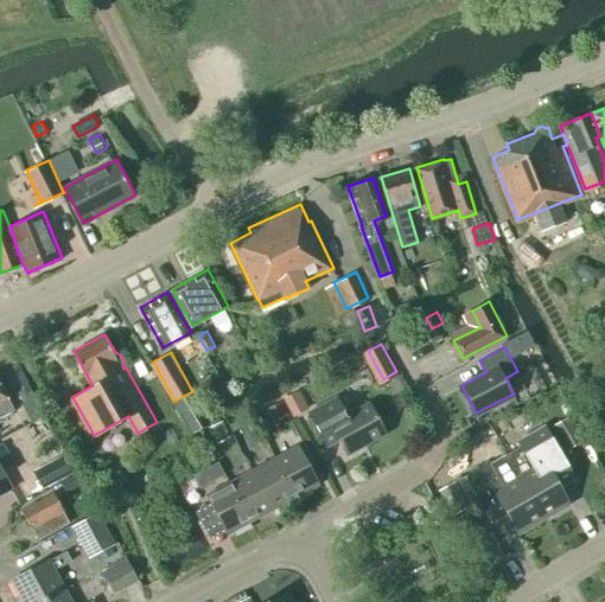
[(0,415),(14,409),(0,376),(0,415)]
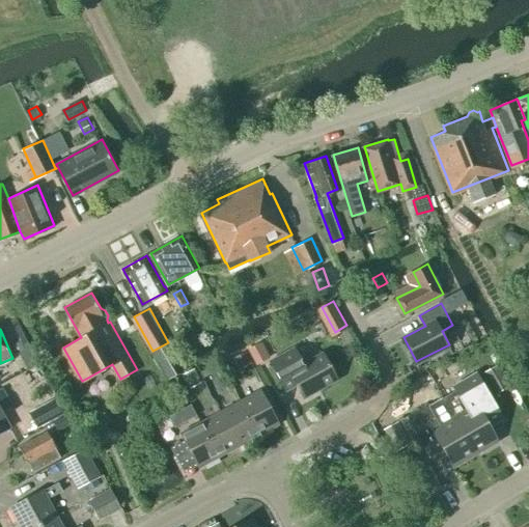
[(270,354),(261,339),(249,345),(257,361),(270,354)]
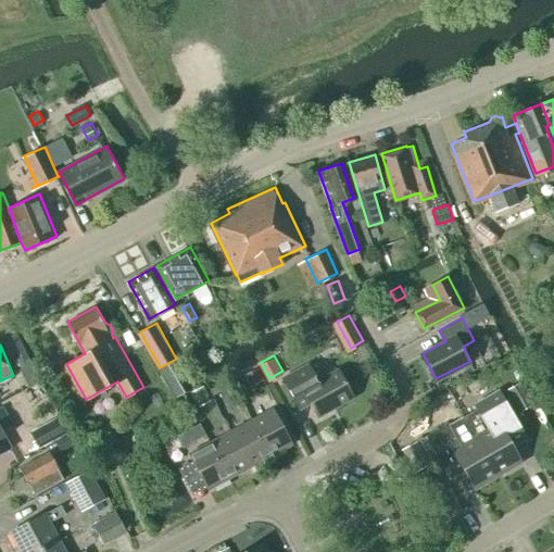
[(41,381),(30,358),(21,362),(32,386),(41,381)]
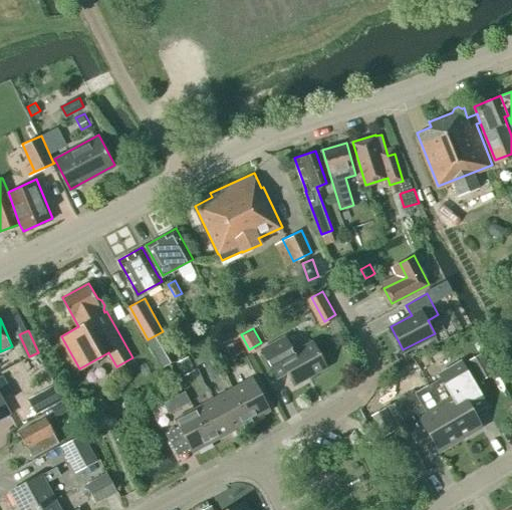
[(244,348),(238,336),(227,343),(233,354),(244,348)]
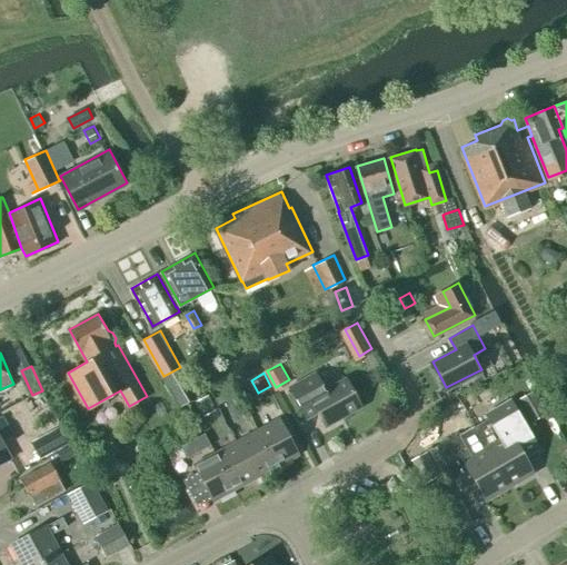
[(321,392),(311,374),(291,386),(308,416),(319,409),(327,424),(362,405),(347,377),(321,392)]
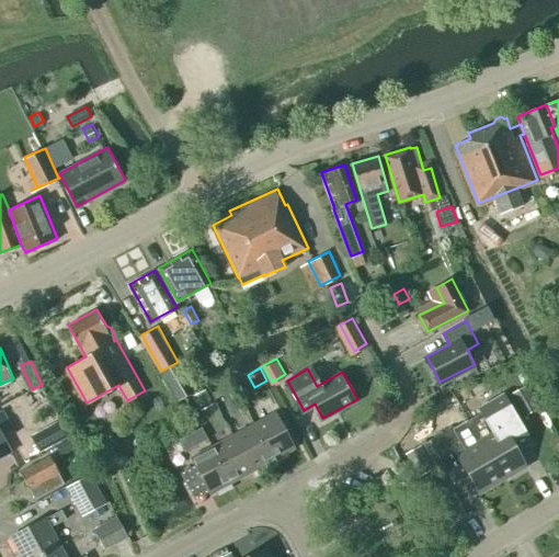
[(525,413),(540,404),(527,382),(511,391),(525,413)]
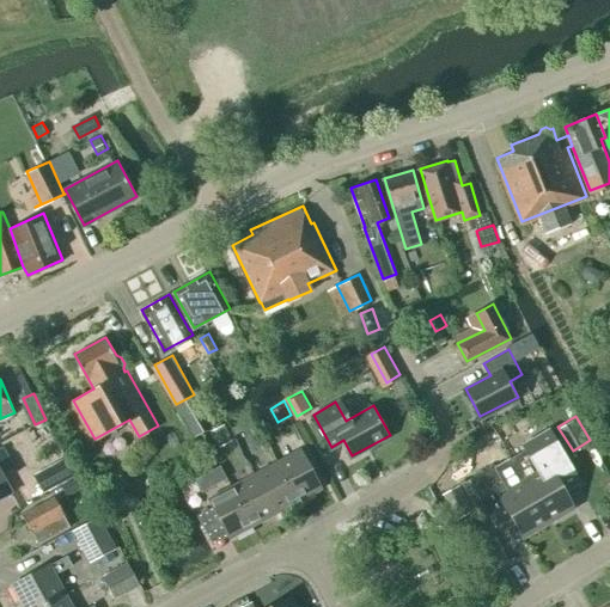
[(245,425),(243,420),(232,424),(236,430),(245,425)]
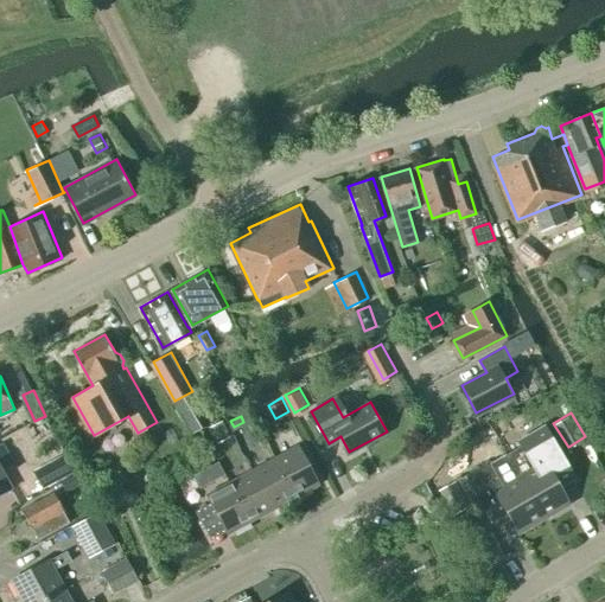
[(223,418),(210,426),(218,441),(231,434),(223,418)]
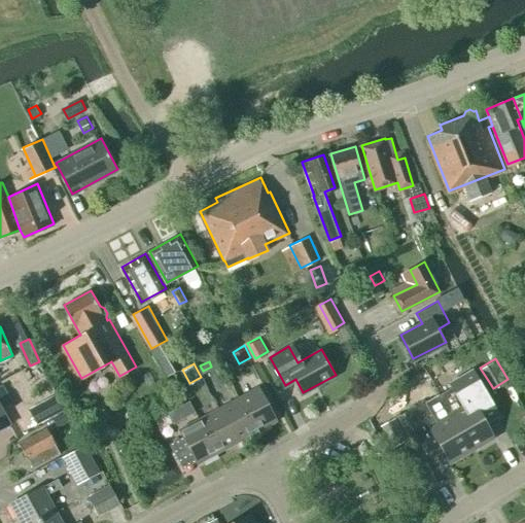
[(440,391),(453,414),(471,447),(494,434),(477,405),(488,397),(497,412),(498,411),(475,371),(440,391)]
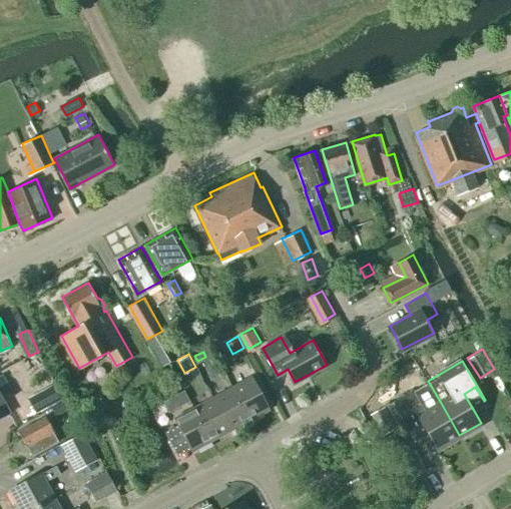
[(233,386),(250,419),(271,408),(252,375),(233,386)]
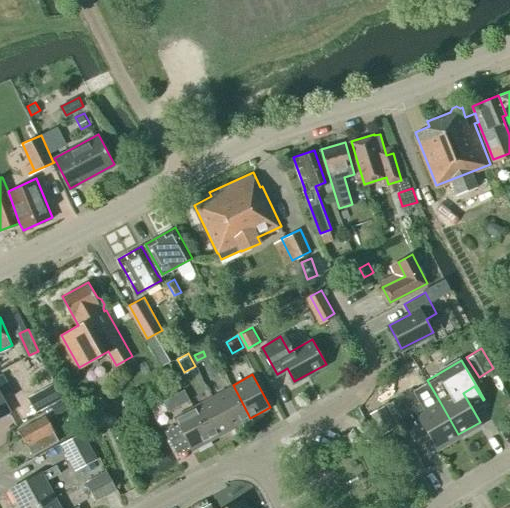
[(458,434),(440,402),(427,380),(393,400),(416,439),(417,438),(409,424),(420,417),(437,446),(458,434)]
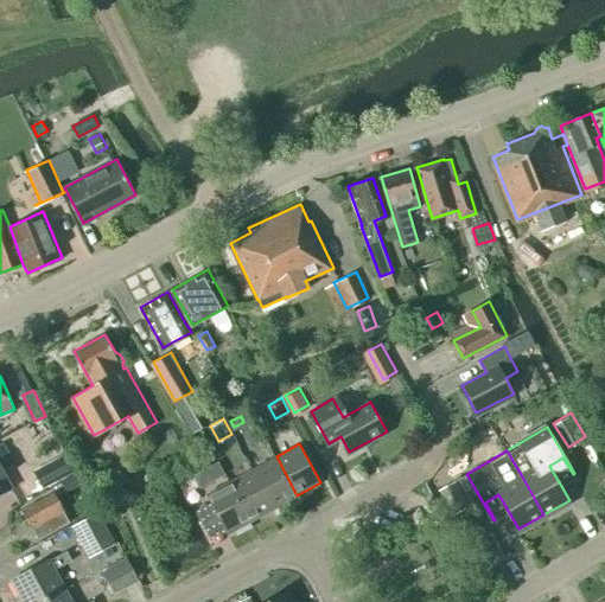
[(67,459),(64,453),(34,468),(37,474),(44,486),(74,471),(67,459)]
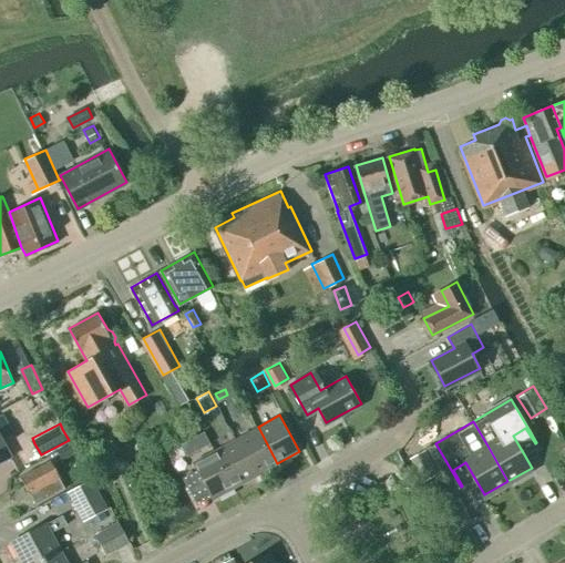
[(256,474),(277,463),(258,427),(237,438),(256,474)]
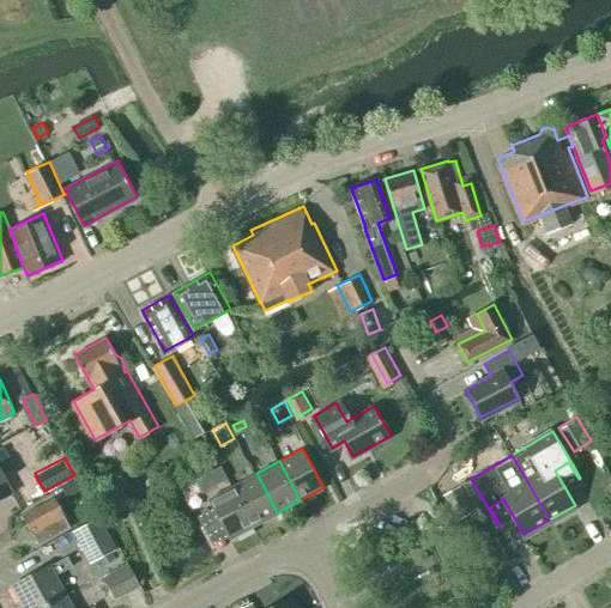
[(228,476),(221,463),(205,472),(212,485),(228,476)]
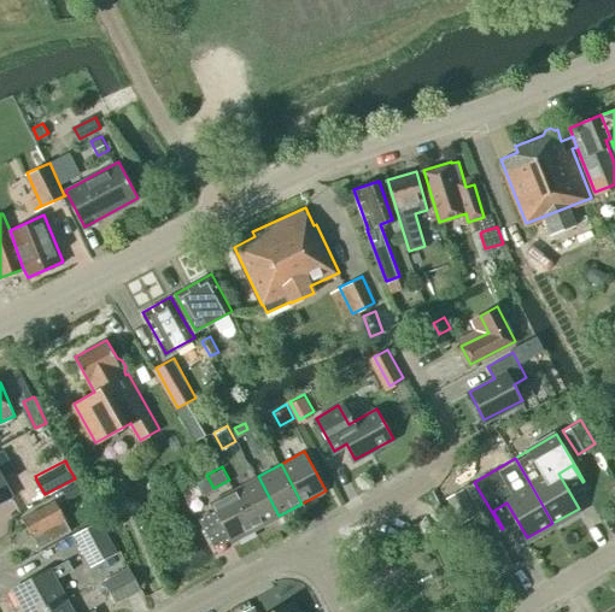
[(0,501),(13,495),(0,470),(0,501)]
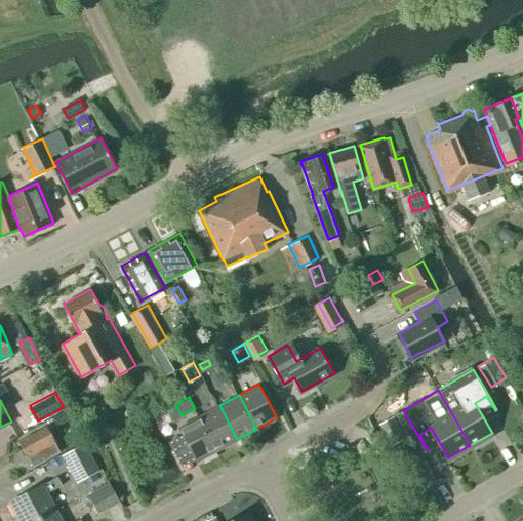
[(217,450),(237,439),(219,405),(200,416),(217,450)]
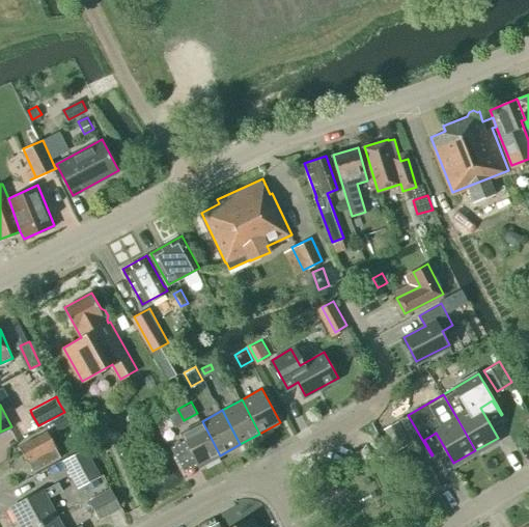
[(74,420),(71,415),(55,423),(58,428),(74,420)]
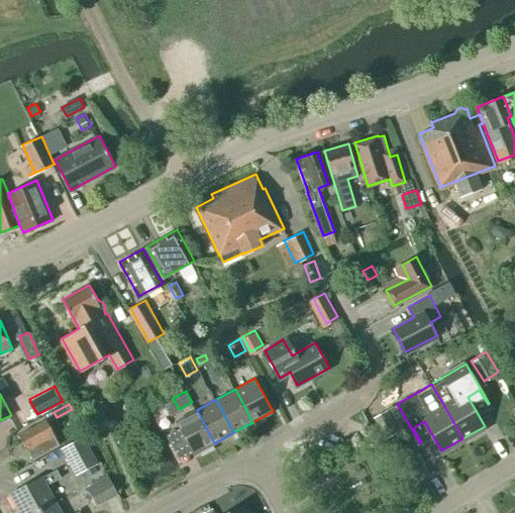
[(388,409),(376,416),(387,436),(399,429),(388,409)]
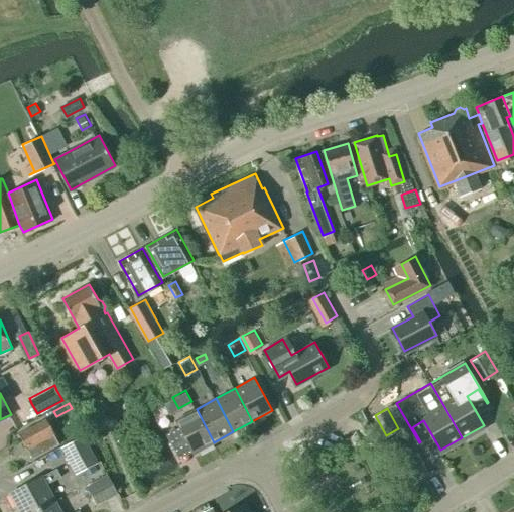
[(195,453),(214,442),(197,409),(176,419),(195,453)]
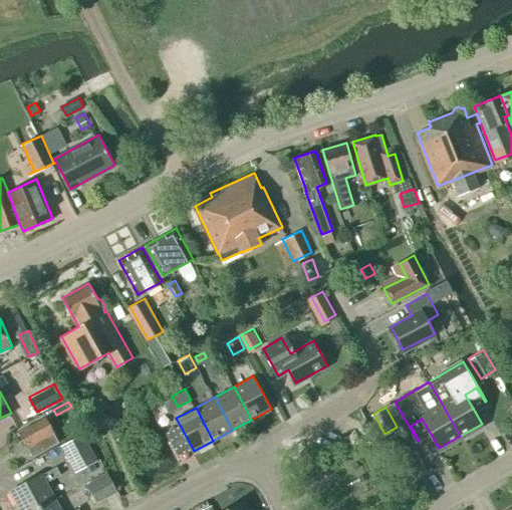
[(33,456),(59,442),(54,432),(46,417),(20,432),(28,446),(33,456)]
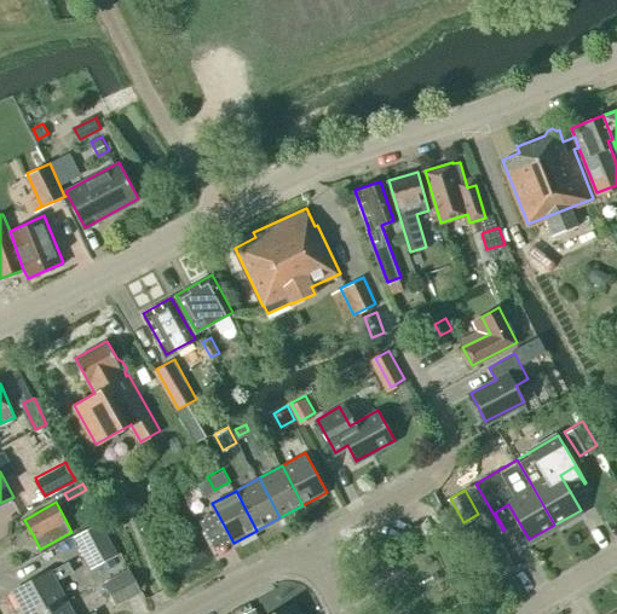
[(91,567),(119,552),(102,521),(74,536),(91,567)]
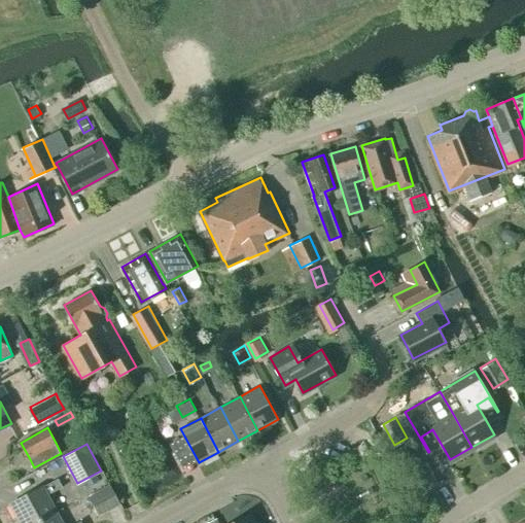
[(21,522),(32,522),(58,510),(49,493),(64,486),(59,477),(44,485),(44,484),(10,502),(21,522)]
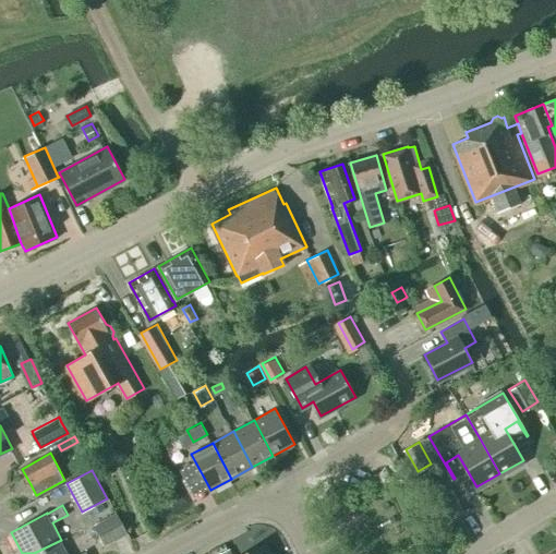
[(105,544),(129,531),(116,510),(93,522),(105,544)]
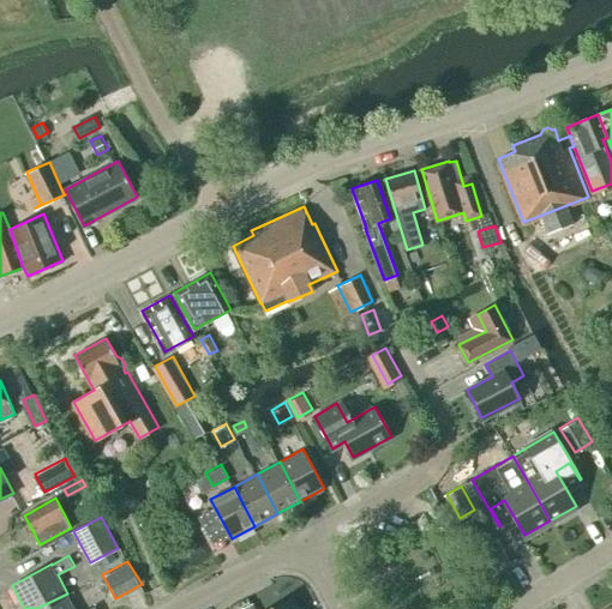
[(76,608),(67,594),(37,608),(97,608),(94,603),(83,608),(76,608)]
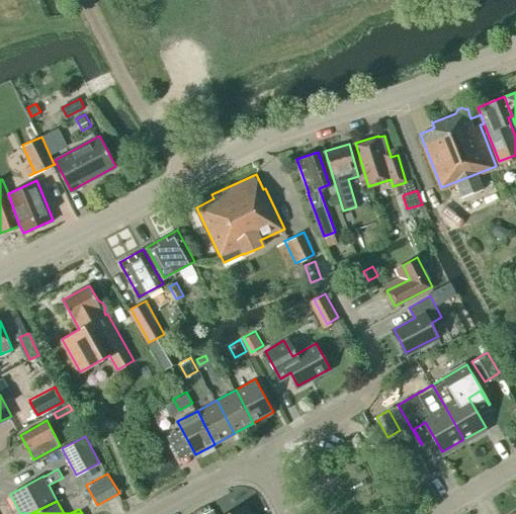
[(251,513),(246,503),(225,513),(251,513)]
